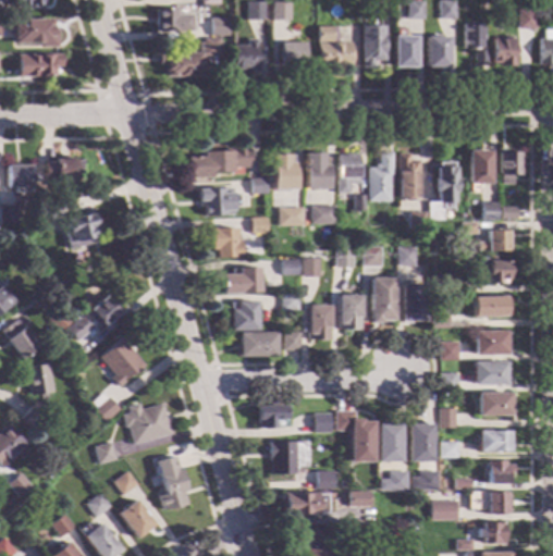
[(267,19),(249,20),(249,0),(267,0),(267,19)]
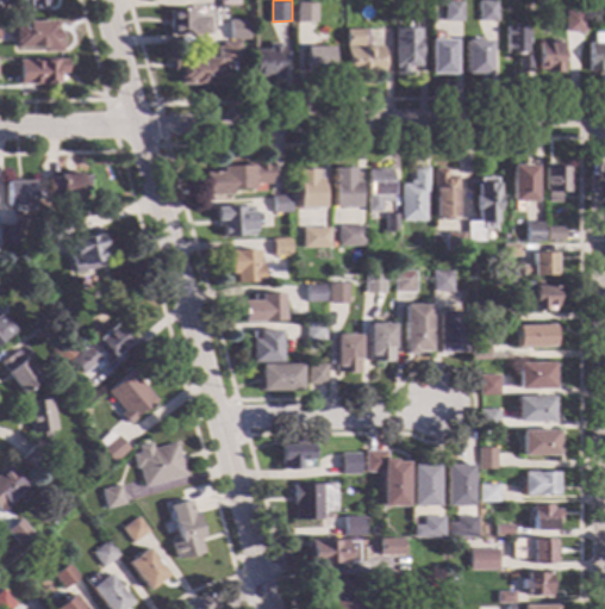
[(467,22),(449,22),(449,0),(467,0),(467,22)]
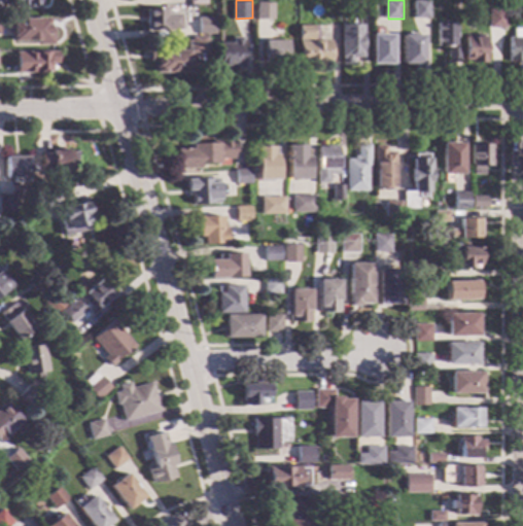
[(434,16),(418,16),(418,0),(433,0),(434,16)]
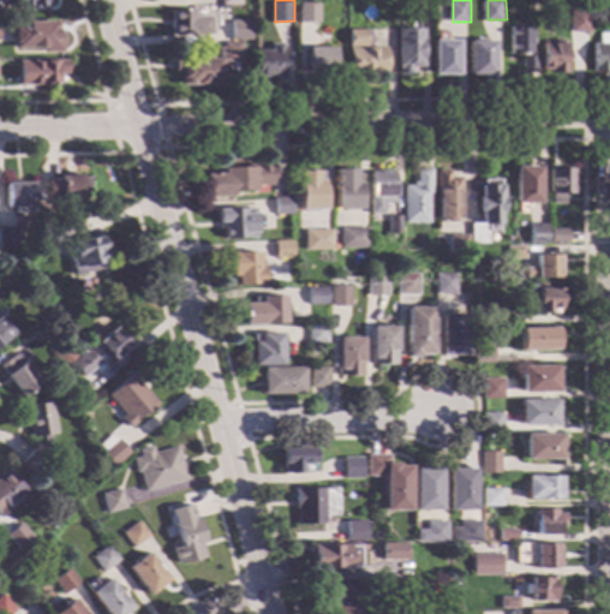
[(323,1),(322,22),(303,22),(304,1),(323,1)]
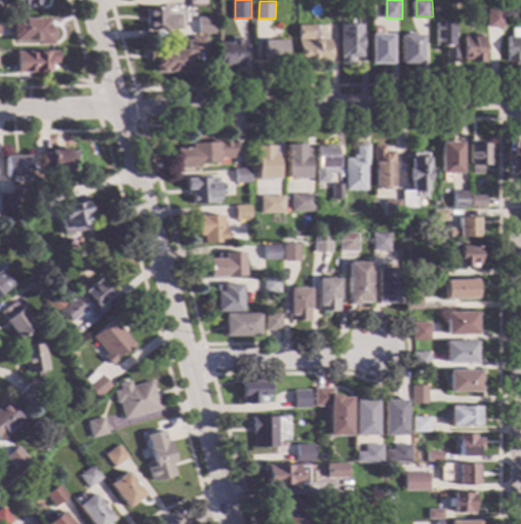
[(362,3),(362,17),(344,17),(344,3),(362,3)]
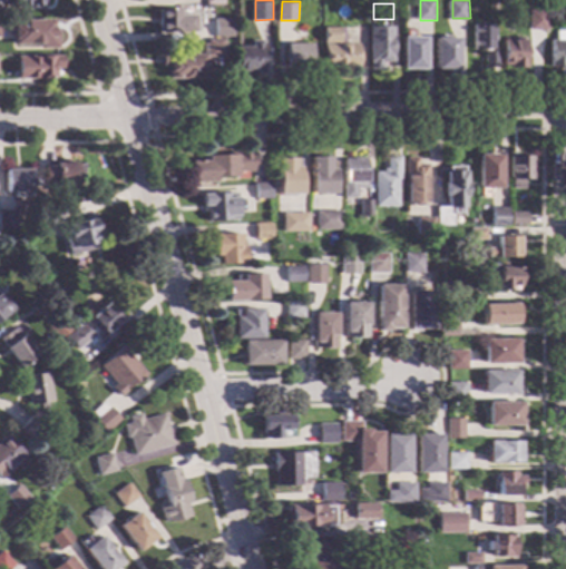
[(184,15),(197,15),(198,31),(162,31),(162,8),(183,7),(184,15)]
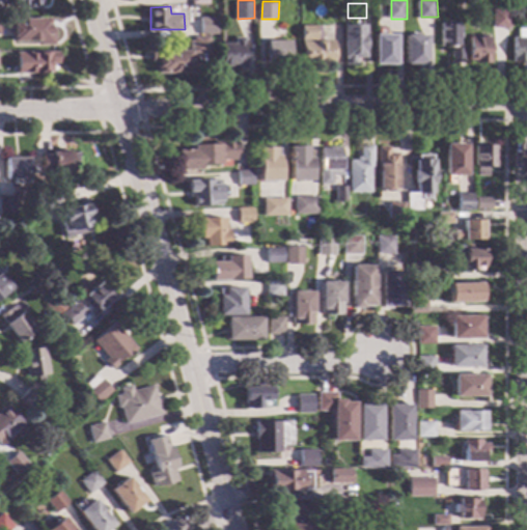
[(512,29),(497,28),(497,11),(512,12),(512,29)]
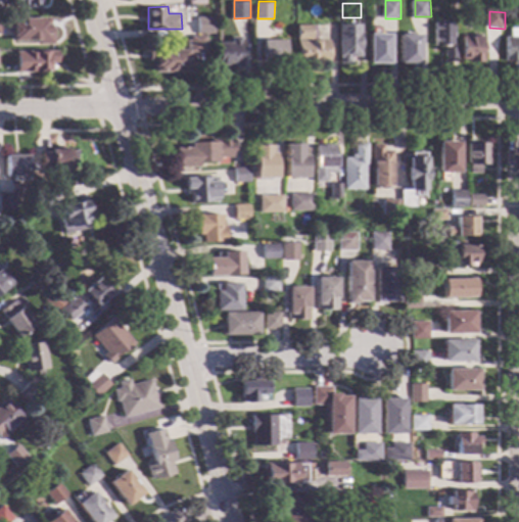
[(217,34),(199,33),(199,16),(217,16),(217,34)]
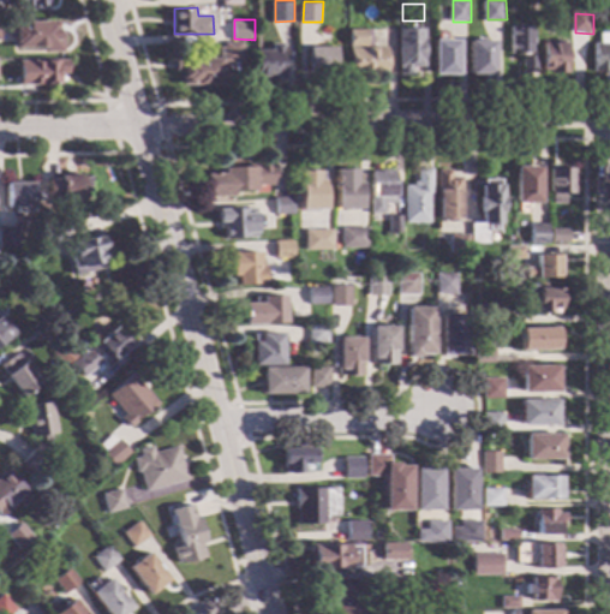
[(61,33),(67,33),(67,51),(45,51),(45,48),(17,48),(17,21),(61,21),(61,33)]
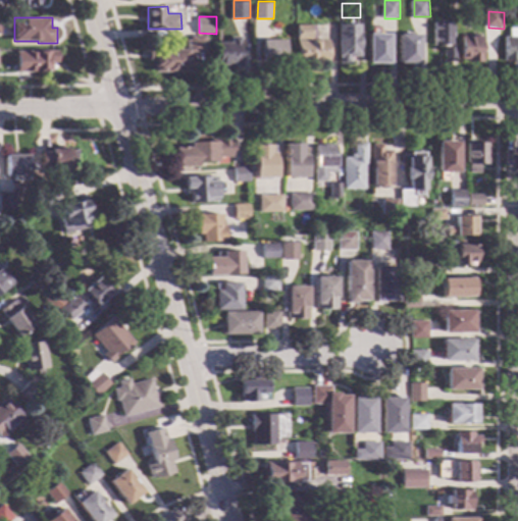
[(456,47),(460,47),(460,61),(447,61),(447,45),(436,45),(437,22),(456,22),(456,47)]
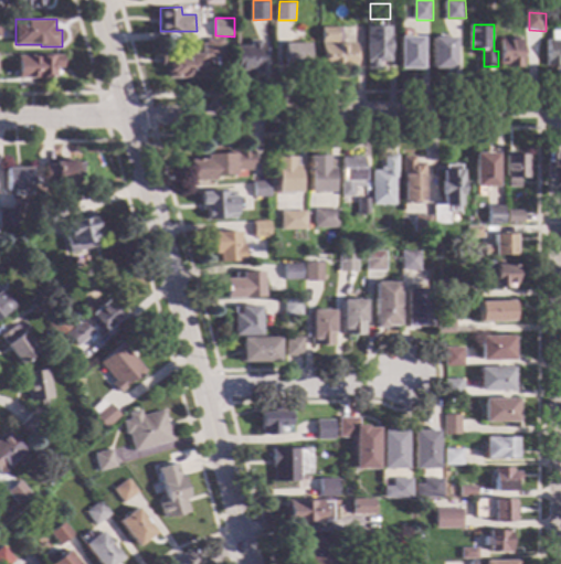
[(345,43),(358,43),(358,67),(325,67),(326,25),(346,27),(345,43)]
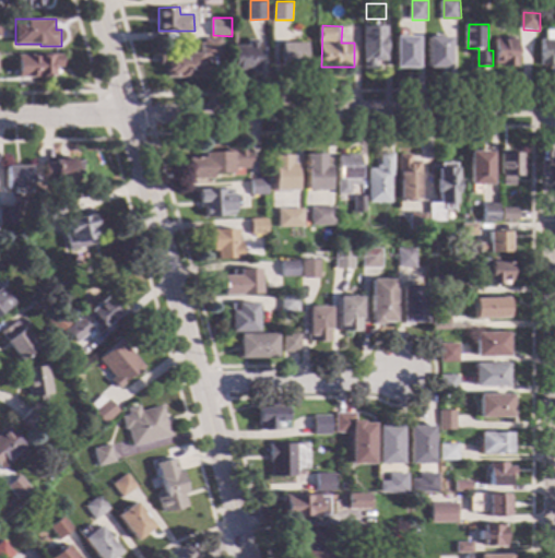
[(390,60),(378,60),(379,67),(366,67),(366,25),(390,25),(390,60)]
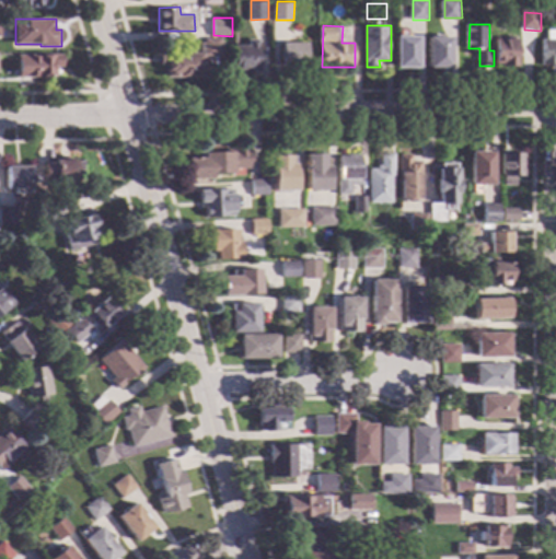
[(555,65),(545,65),(545,38),(552,38),(552,28),(555,28),(555,65)]
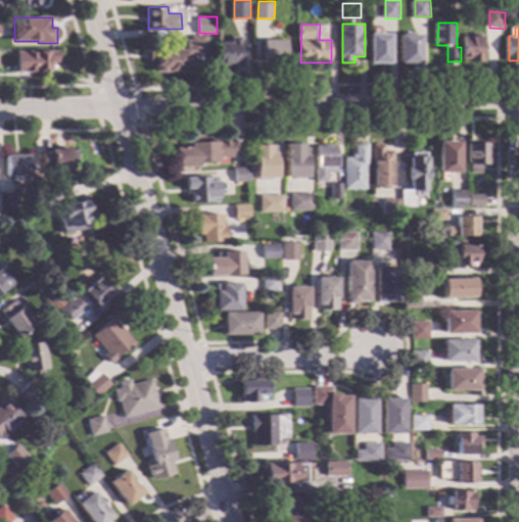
[(393,62),(373,62),(373,33),(393,33),(393,62)]
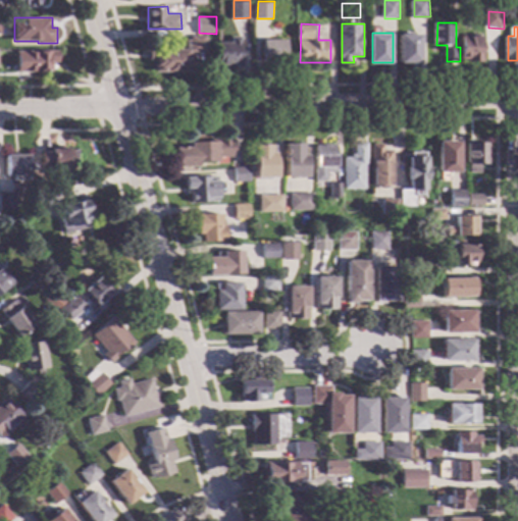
[(421,62),(402,62),(403,33),(422,34),(421,62)]
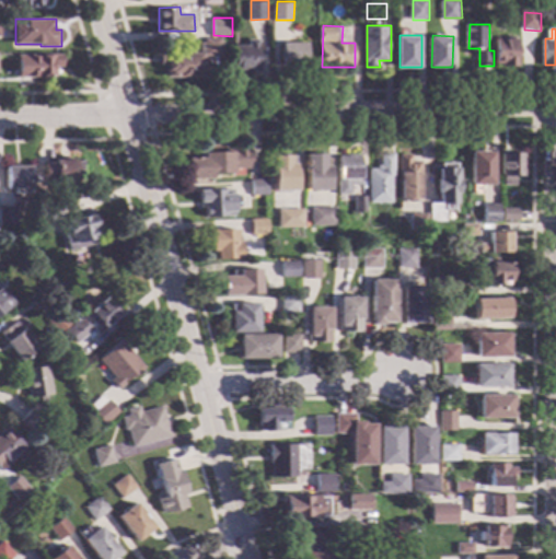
[(224,55),(206,55),(206,38),(223,37),(224,55)]
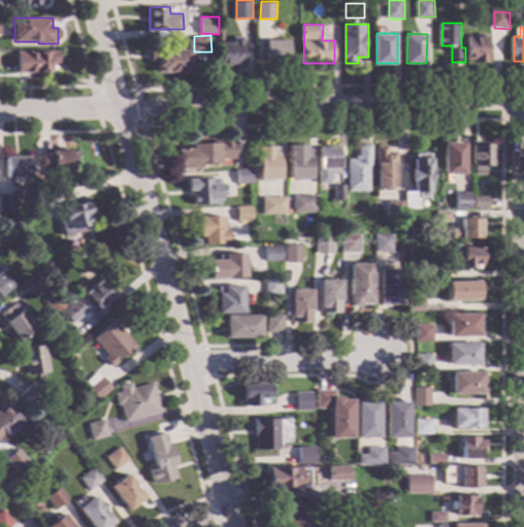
[(246,53),(249,53),(249,66),(222,65),(222,42),(236,42),(236,35),(246,35),(246,53)]
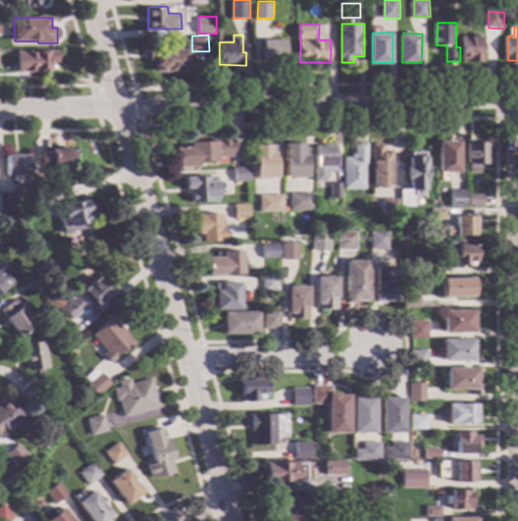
[(486,36),(485,61),(470,60),(470,59),(463,58),(464,35),(486,36)]
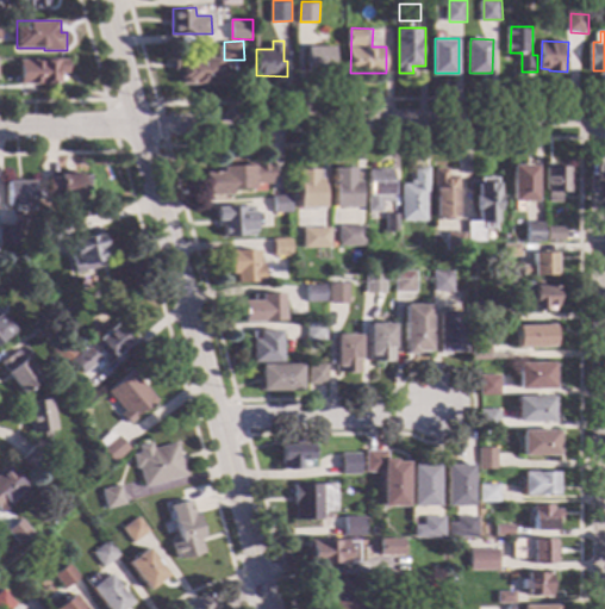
[(337,70),(310,70),(310,45),(337,47),(337,70)]
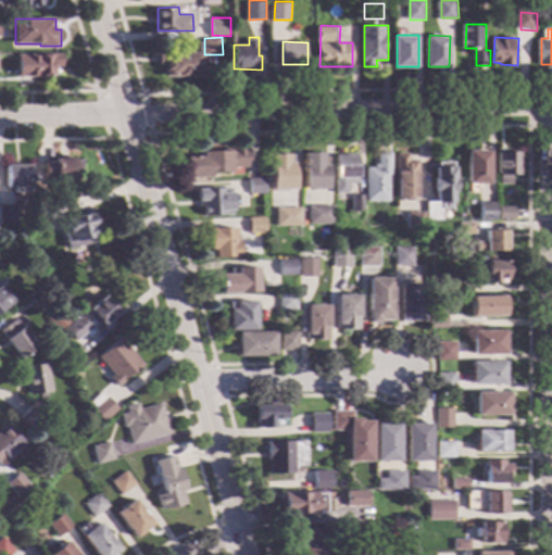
[(64,65),(58,65),(58,77),(19,77),(19,53),(64,52),(64,65)]
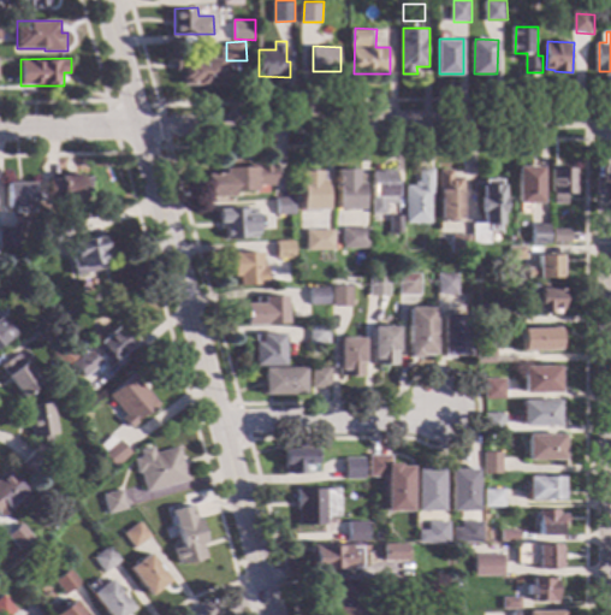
[(226,84),(185,86),(185,70),(178,71),(178,59),(225,58),(226,84)]
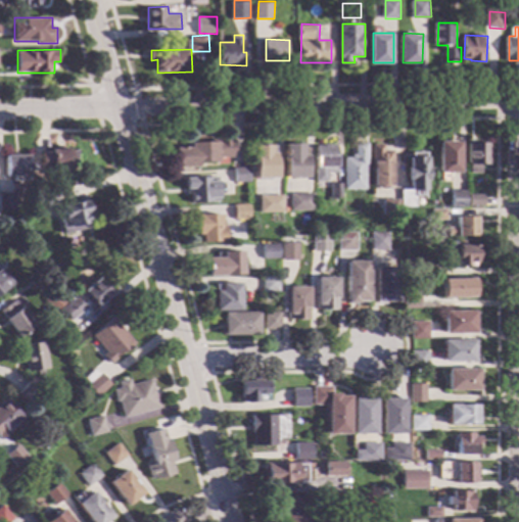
[(236,156),(221,156),(221,160),(200,160),(200,167),(180,168),(180,159),(177,159),(177,146),(192,146),(192,139),(236,138),(236,156)]
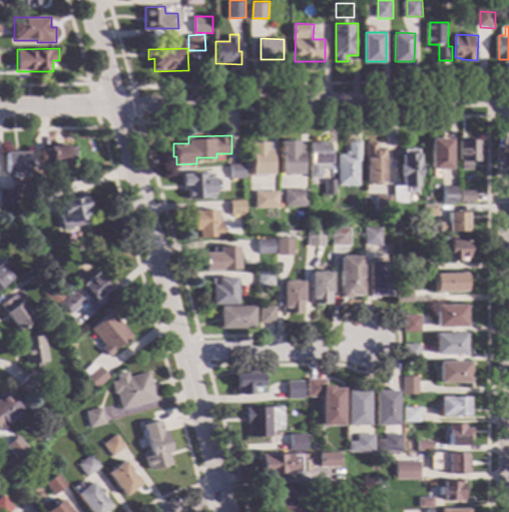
[(455,168),(434,168),(434,137),(455,137),(455,168)]
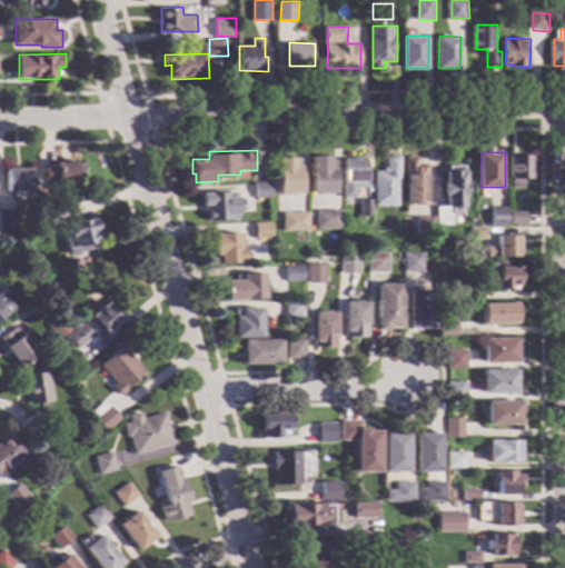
[(334,168),(338,168),(338,191),(315,192),(313,153),(333,153),(334,168)]
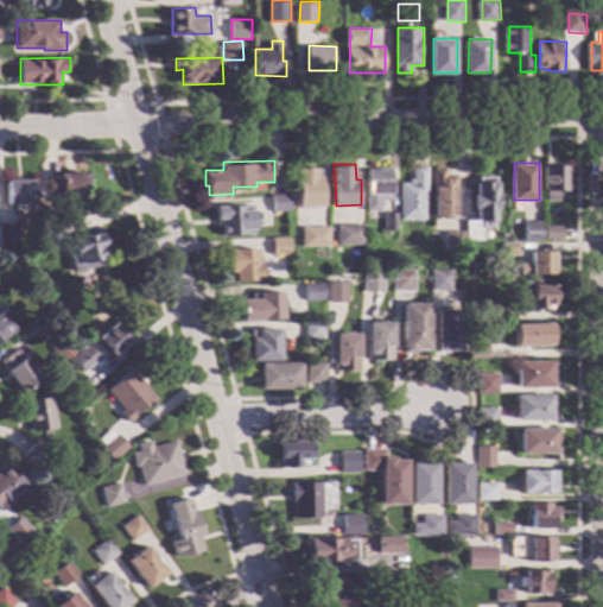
[(431,166),(431,190),(429,190),(427,219),(404,217),(405,182),(411,182),(411,178),(416,178),(417,165),(431,166)]
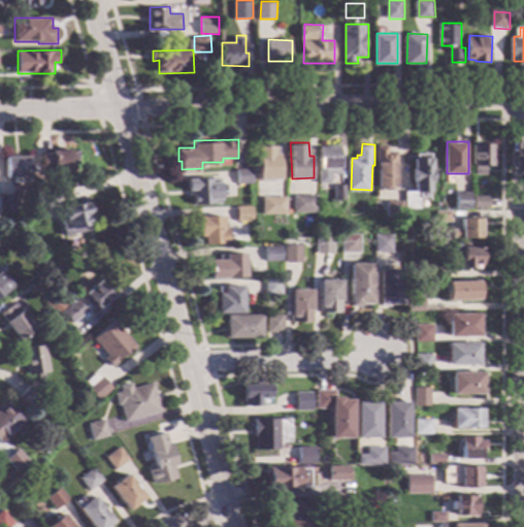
[(496,144),(495,167),(488,166),(488,173),(475,173),(476,143),(496,144)]
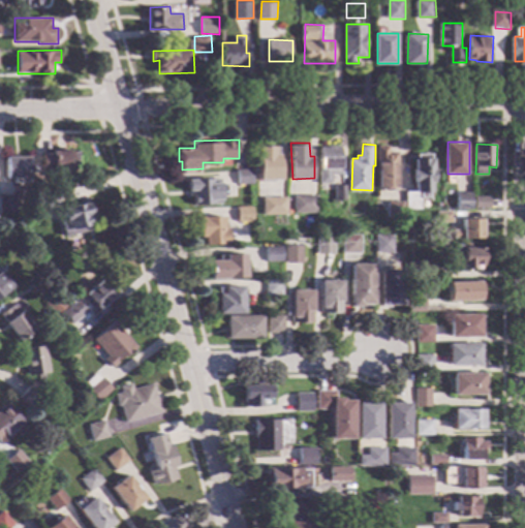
[(263,178),(263,146),(276,145),(277,150),(281,151),(280,157),(282,157),(283,178),(263,178)]
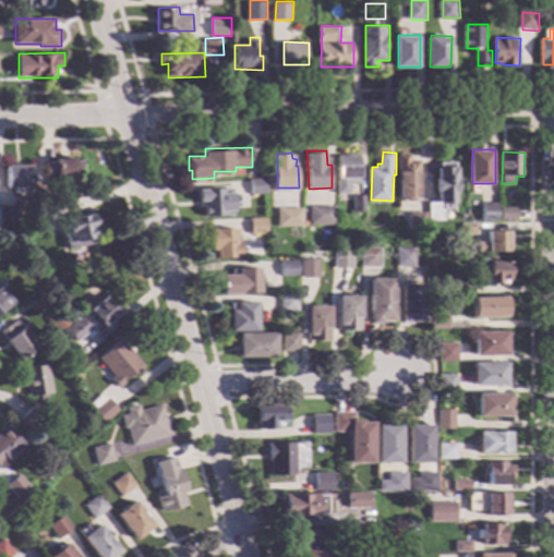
[(412,160),(422,160),(422,197),(399,196),(399,153),(412,154),(412,160)]
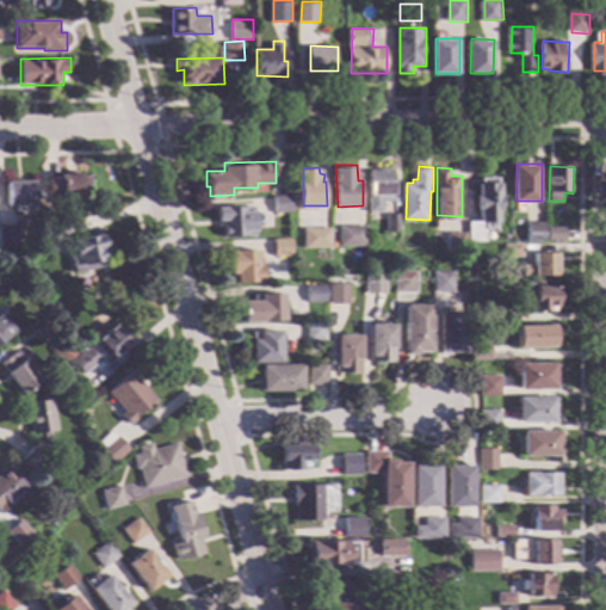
[(396,201),(387,201),(387,213),(372,213),(372,170),(396,168),(396,201)]
